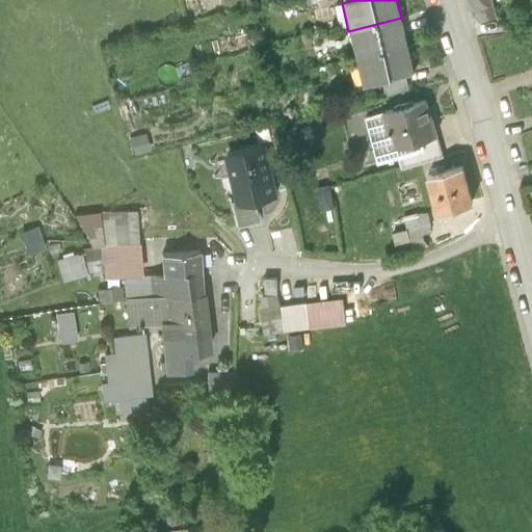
[(493,0),(470,0),(473,11),(494,4),(493,0)]
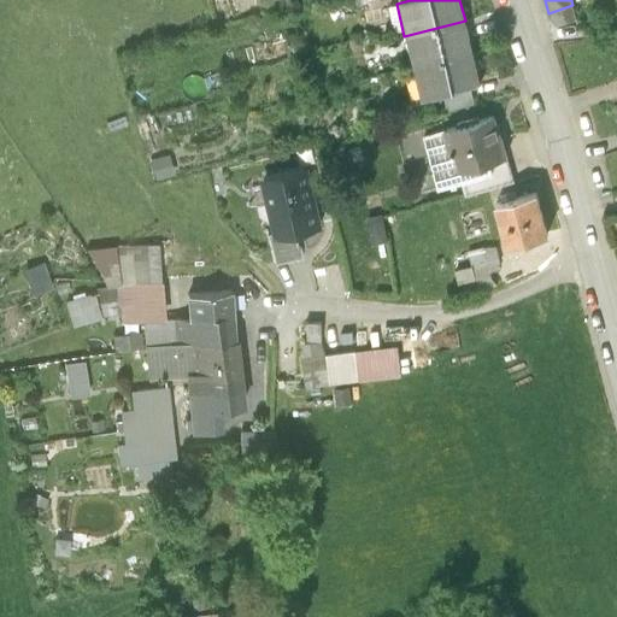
[(465,21),(404,36),(412,69),(472,53),(465,21)]
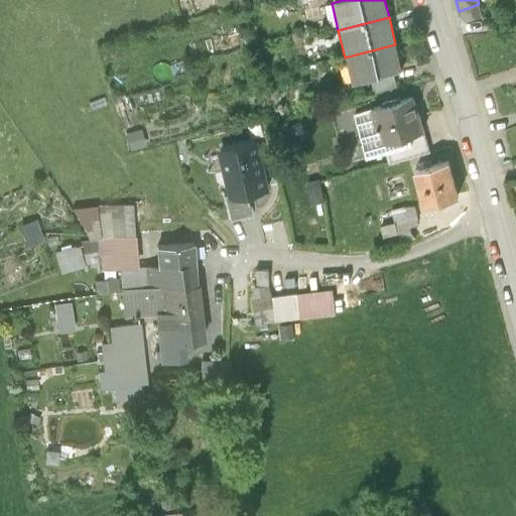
[(402,73),(395,44),(345,57),(352,85),(402,73)]
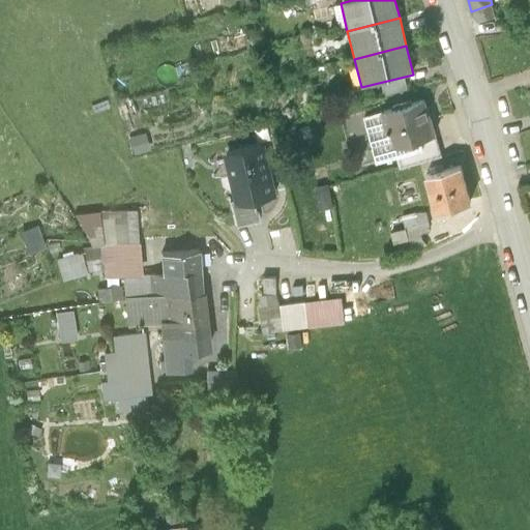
[(428,116),(422,98),(381,111),(392,149),(437,137),(431,115),(428,116)]
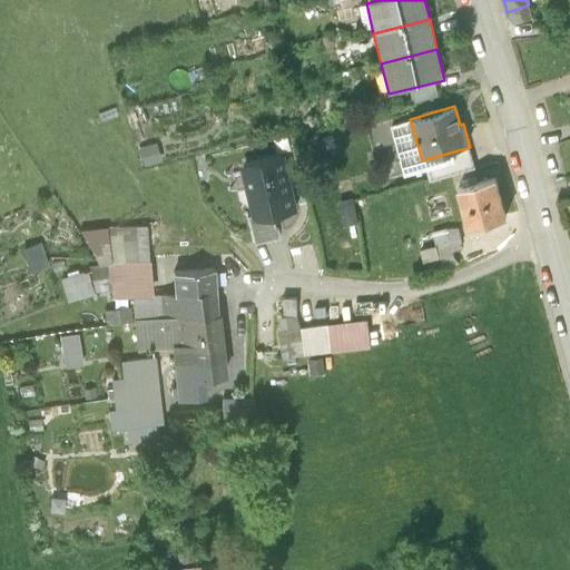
[(155,144),(137,148),(143,166),(159,161),(155,144)]
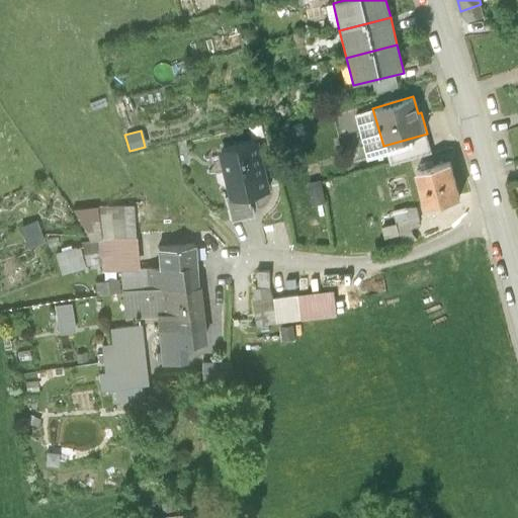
[(432,153),(427,134),(383,146),(389,165),(432,153)]
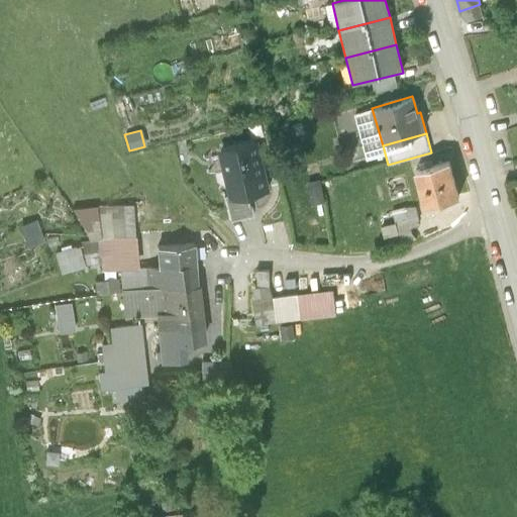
[(270,189),(257,137),(216,147),(228,199),(247,194),(270,189)]
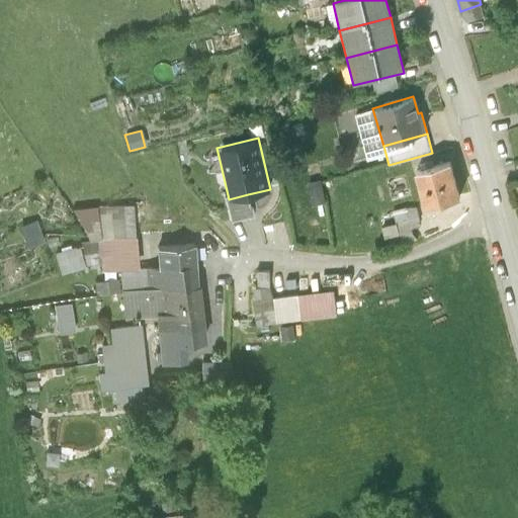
[(460,196),(450,161),(413,171),(423,206),(460,196)]
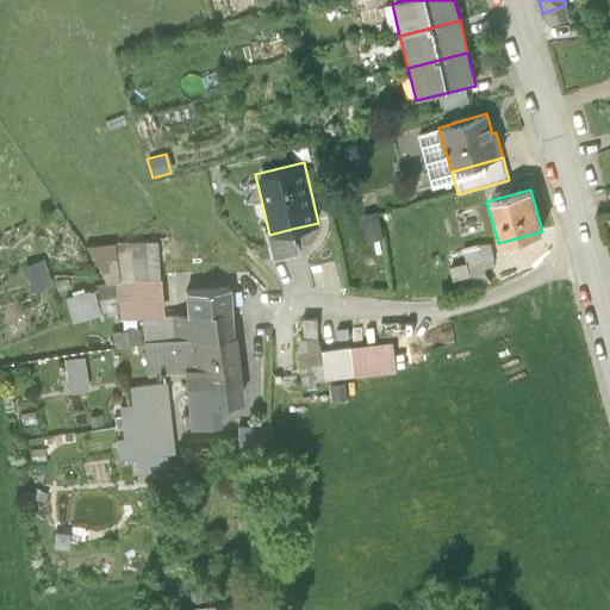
[(378,212),(361,215),(367,243),(384,240),(378,212)]
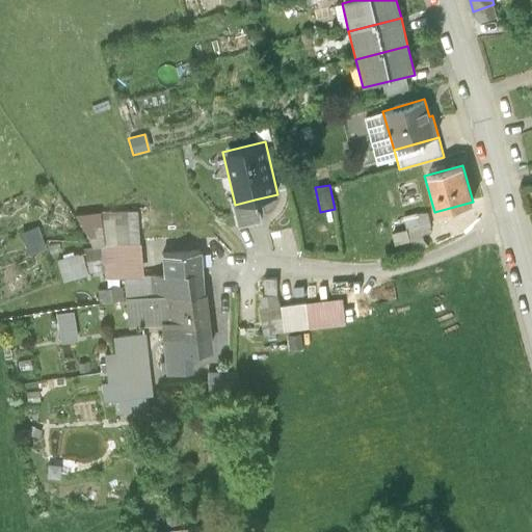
[(255,200),(235,205),(230,206),(236,229),(260,223),(255,200)]
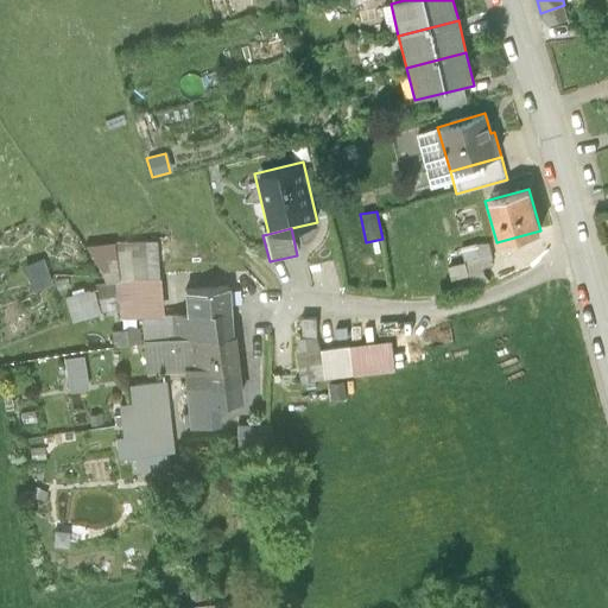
[(157,279),(154,241),(114,244),(116,280),(157,279)]
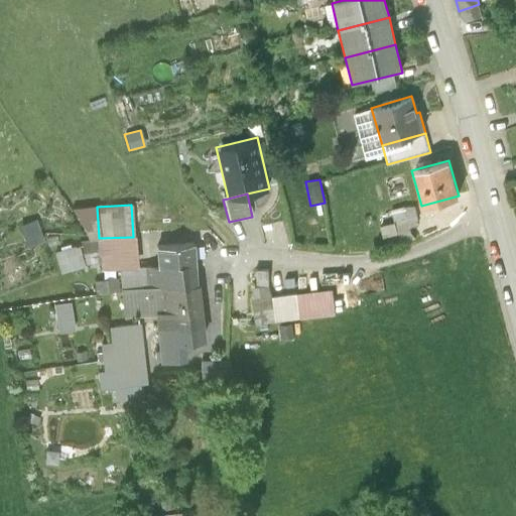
[(404,205),(392,209),(396,226),(419,220),(415,206),(404,205)]
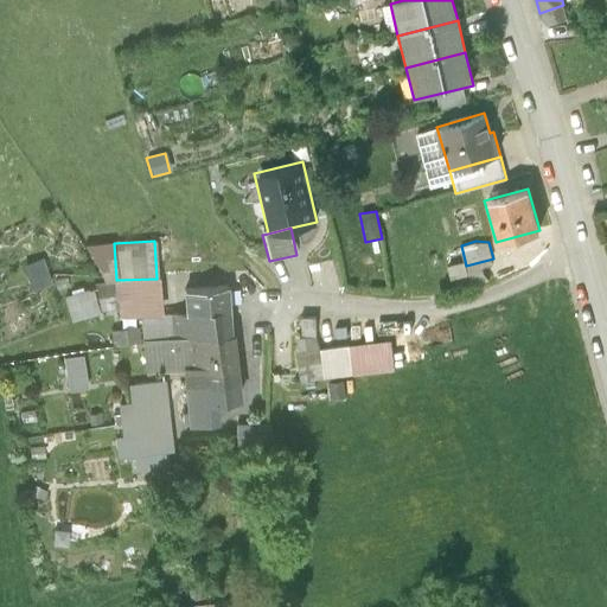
[(116,280),(114,243),(83,244),(98,275),(102,282),(116,280)]
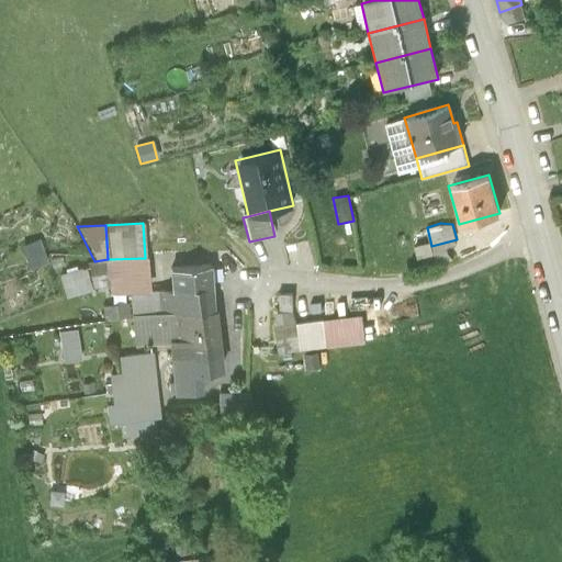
[(38,238),(19,245),(27,268),(47,260),(38,238)]
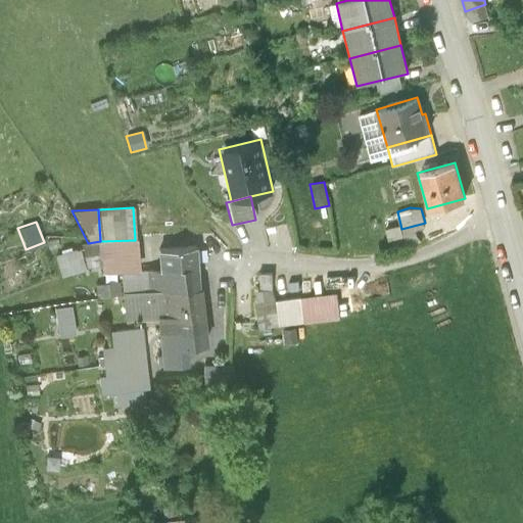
[(286,238),(284,226),(275,228),(277,240),(286,238)]
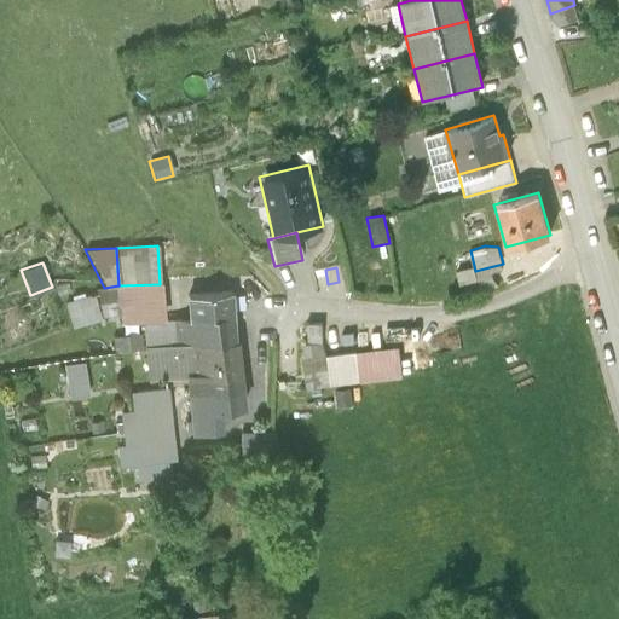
[(162,322),(160,284),(119,285),(104,288),(100,281),(96,282),(103,317),(120,316),(121,325),(143,323),(162,322)]
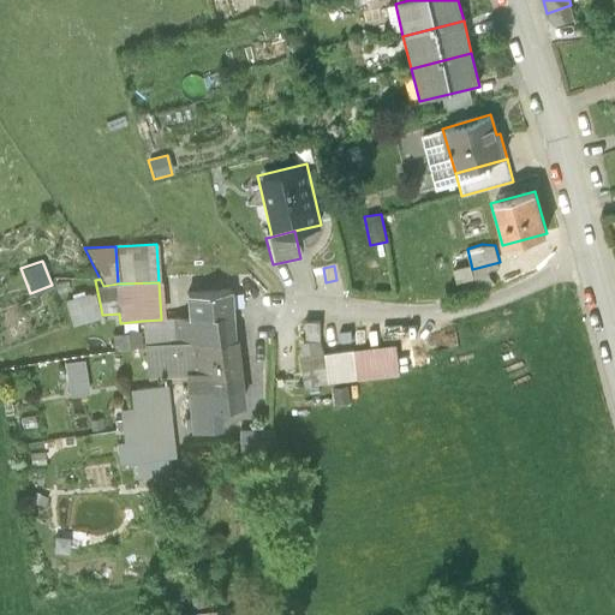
[(183,292),(185,318),(161,320),(142,321),(143,342),(189,340),(232,339),(231,316),(228,288),(183,292)]
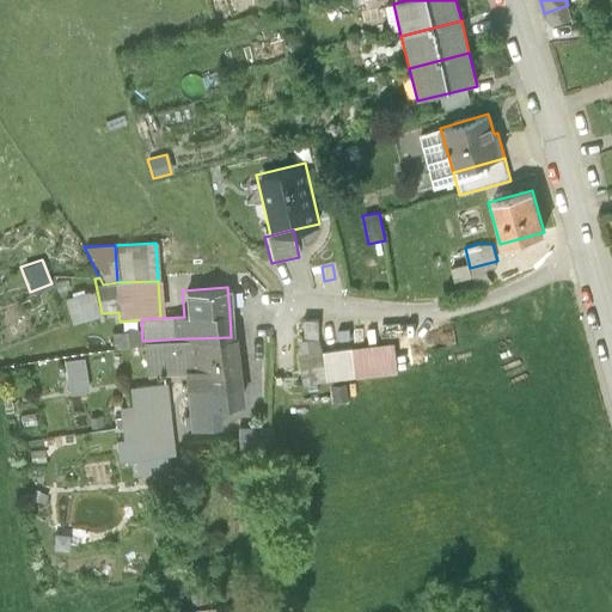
[(92,289),(63,299),(71,322),(99,313),(92,289)]
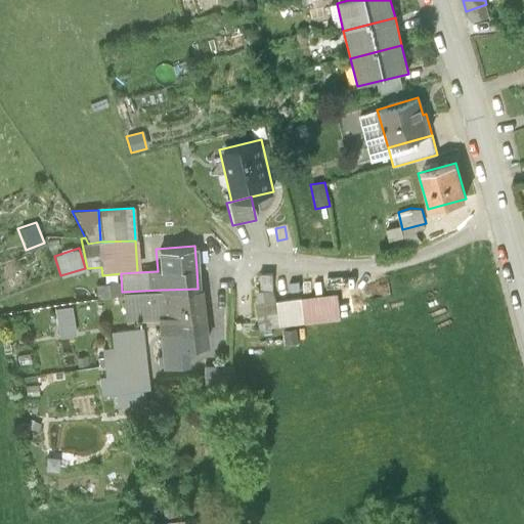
[(277,299),(273,288),(273,273),(260,273),(260,289),(254,289),(254,301),(253,301),(257,326),(280,322),(277,299)]
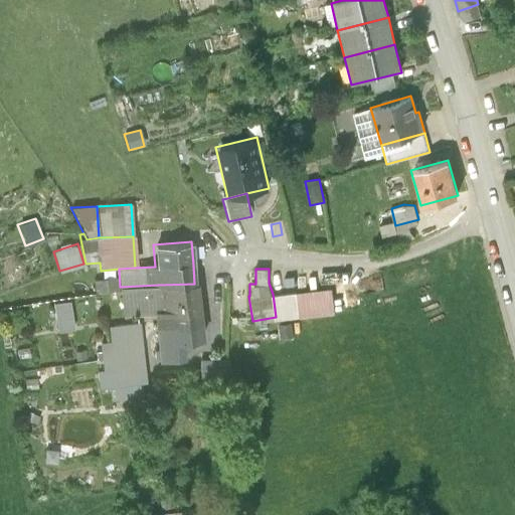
[(116,278),(93,280),(95,292),(117,290),(116,278)]
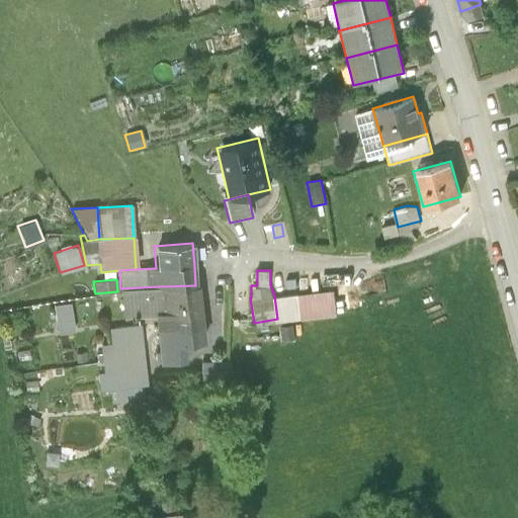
[(199,322),(195,285),(159,286),(161,315),(153,315),(154,328),(199,322)]
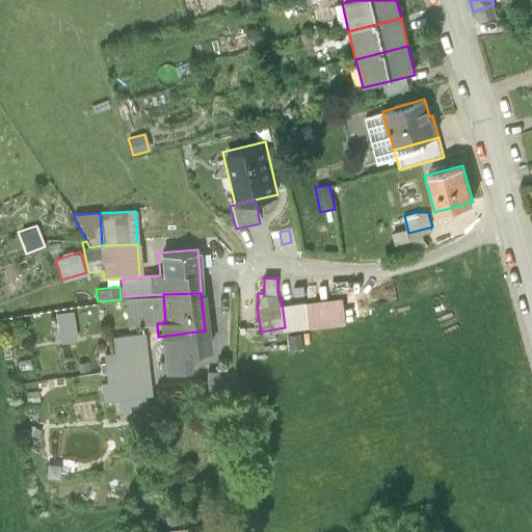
[(126,325),(157,323),(165,323),(163,294),(124,296),(126,325)]
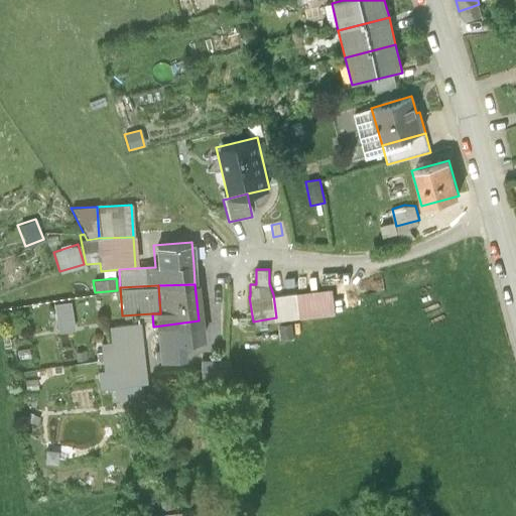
[(297,291),(273,294),(276,317),(301,314),(297,291)]
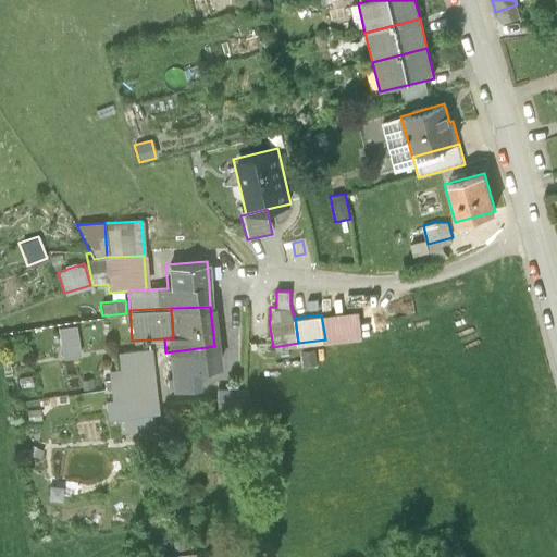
[(383,314),(360,314),(361,332),(383,332),(383,314)]
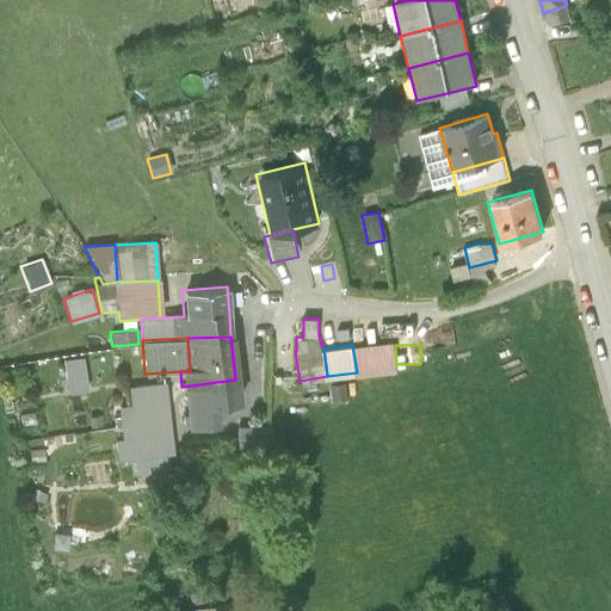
[(81,356),(63,359),(68,392),(86,389),(81,356)]
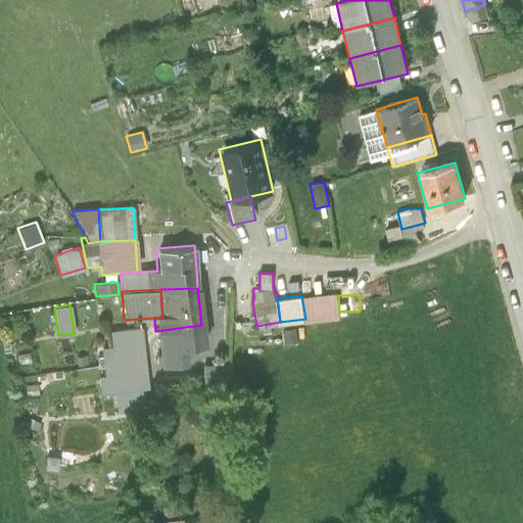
[(297,324),(283,326),(285,340),(299,338),(297,324)]
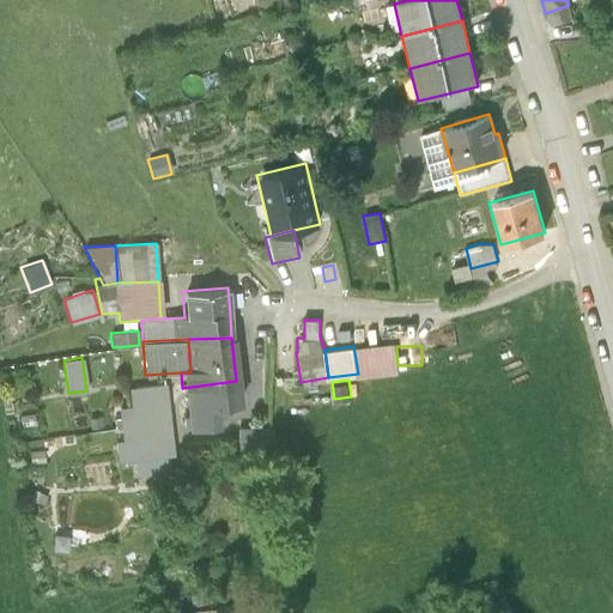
[(238,410),(236,381),(182,388),(187,434),(219,431),(218,412),(238,410)]
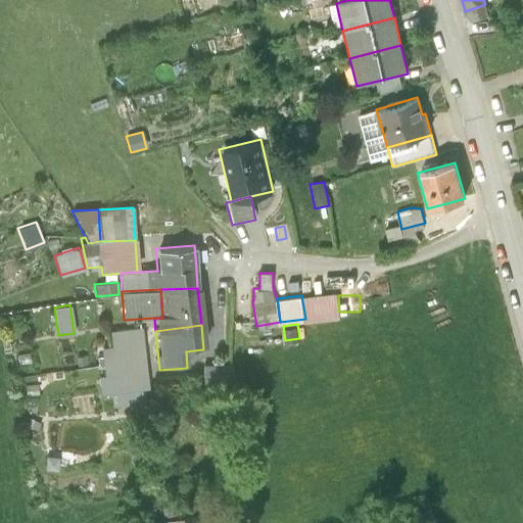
[(140,327),(115,330),(117,345),(120,361),(144,358),(140,327)]
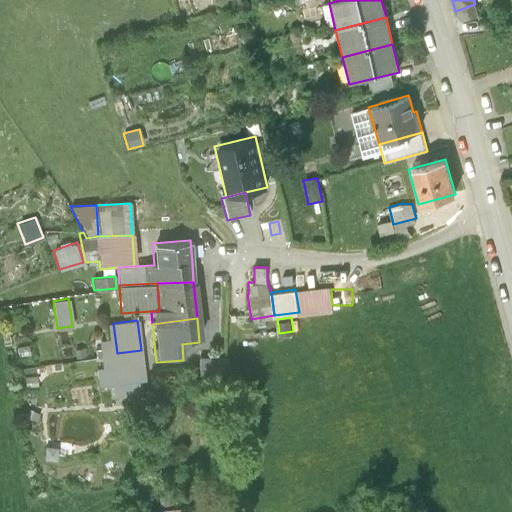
[(11,342),(9,333),(2,334),(4,343),(11,342)]
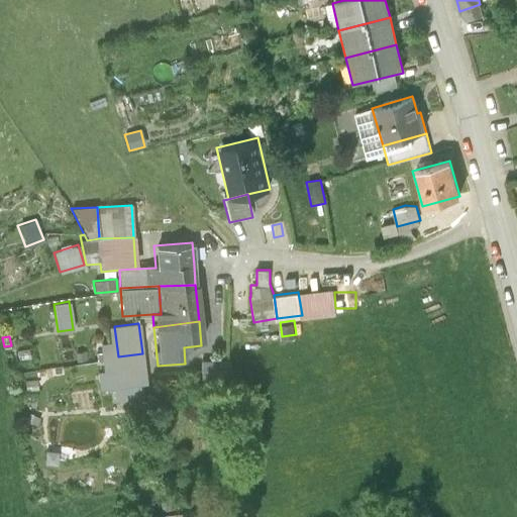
[(101,389),(108,388),(107,385),(116,384),(114,356),(118,356),(116,341),(94,344),(95,358),(102,357),(103,372),(99,372),(101,389)]
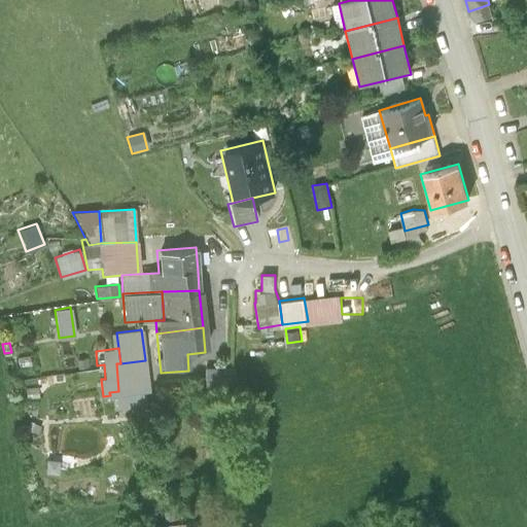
[(148,389),(145,360),(120,363),(116,363),(118,391),(142,390),(148,389)]
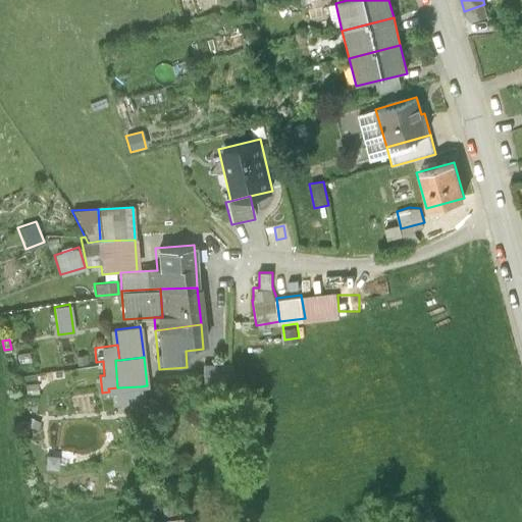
[(226,364),(201,364),(202,389),(226,385),(226,364)]
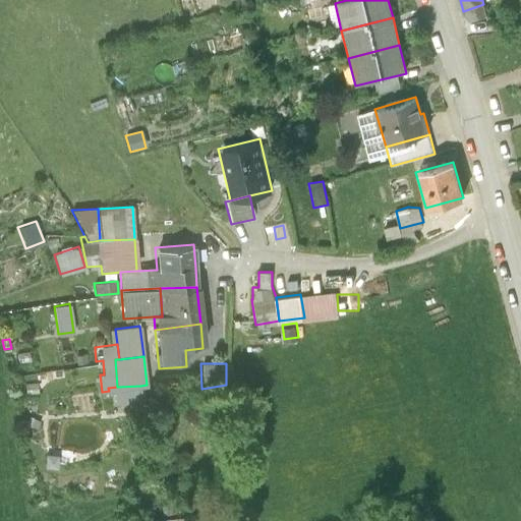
[(141,400),(140,386),(117,387),(108,388),(109,391),(110,401),(141,400)]
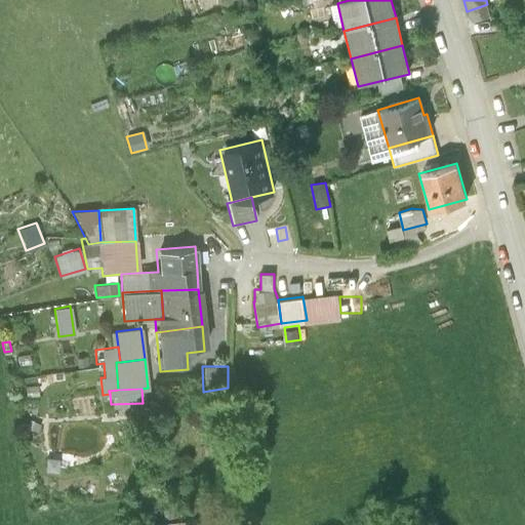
[(162,507),(163,519),(178,518),(177,506),(162,507)]
